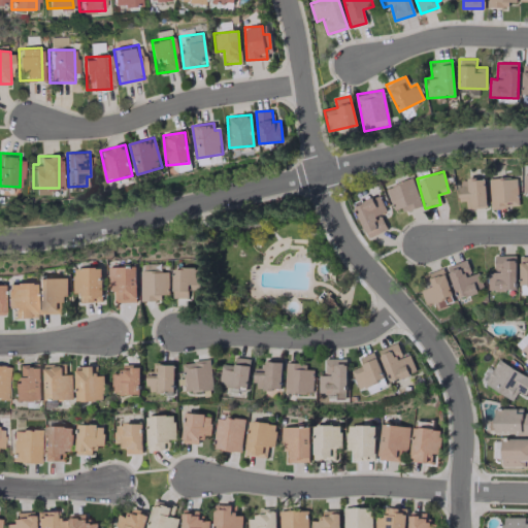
[(384,188),(393,210),(401,206),(403,211),(421,205),(410,177),(384,188)]
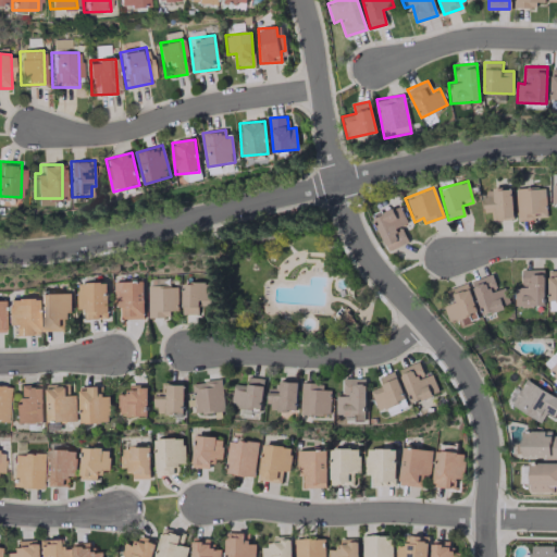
[(517,188),(518,219),(546,218),(544,187),(517,188)]
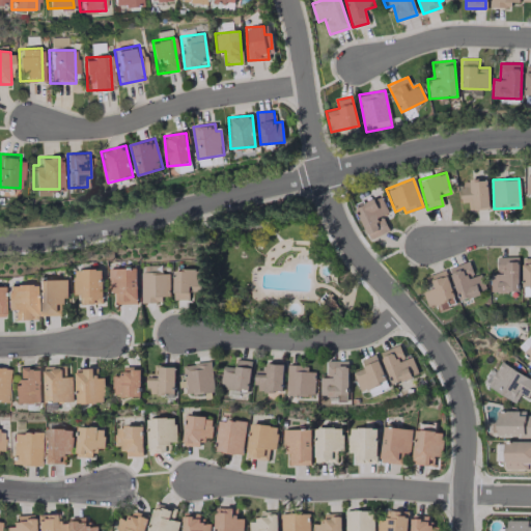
[(488,208),(487,179),(466,180),(467,189),(459,189),(460,202),(468,202),(468,210),(488,208)]
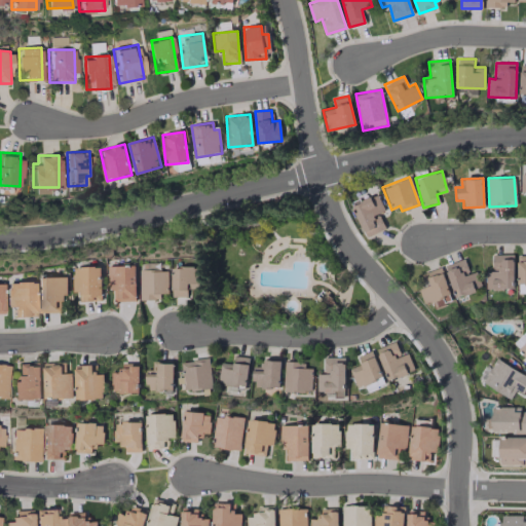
[(365,237),(384,229),(378,213),(384,211),(377,193),(350,203),(365,237)]
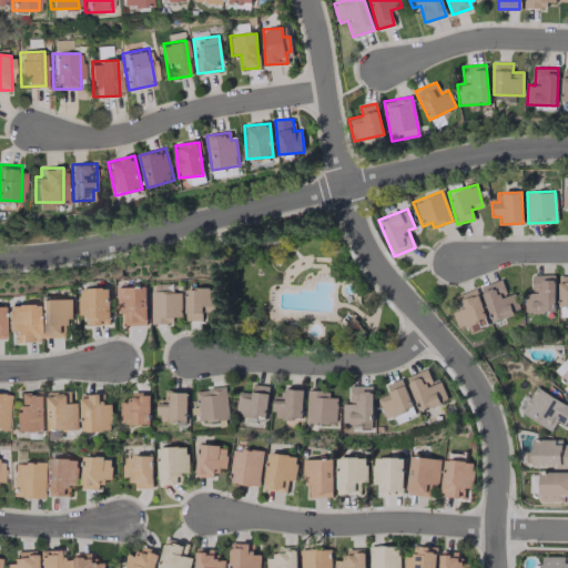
[(531,275),(533,293),(525,293),(525,312),(555,312),(555,274),(531,275)]
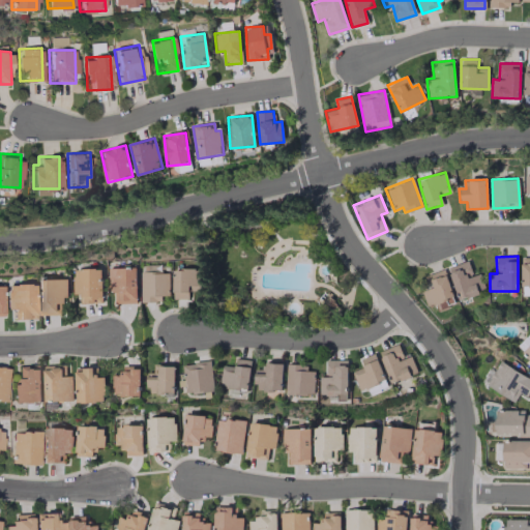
[(448,267),(459,300),(486,292),(479,273),(472,275),(468,261),(448,267)]
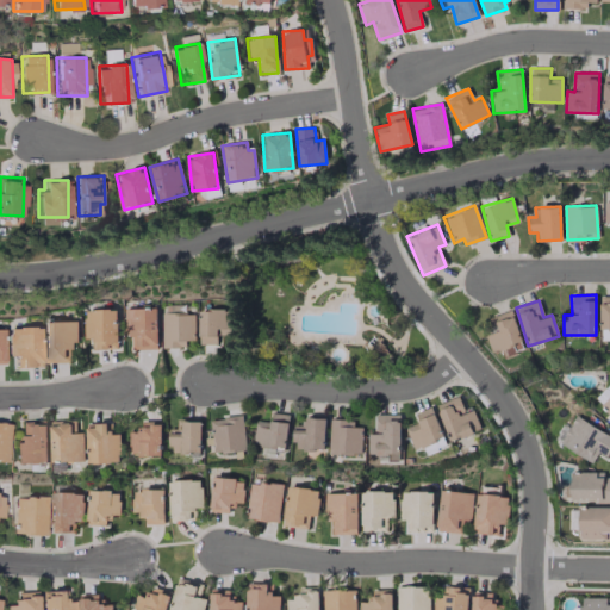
[(124,334),(131,332),(131,349),(157,348),(155,307),(123,309),(124,334)]
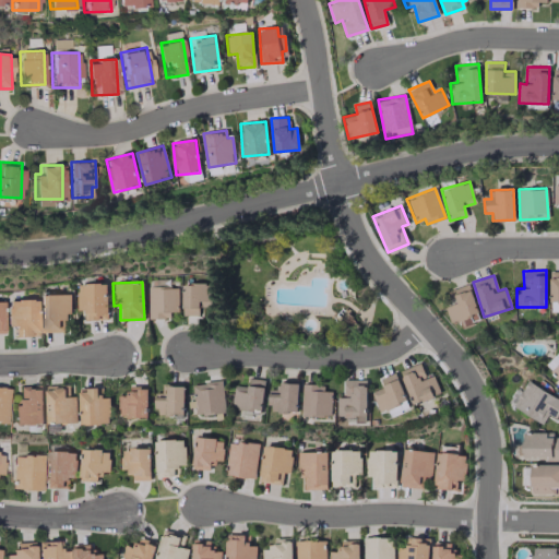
[(107,318),(106,283),(76,284),(76,310),(83,310),(83,319),(107,318)]
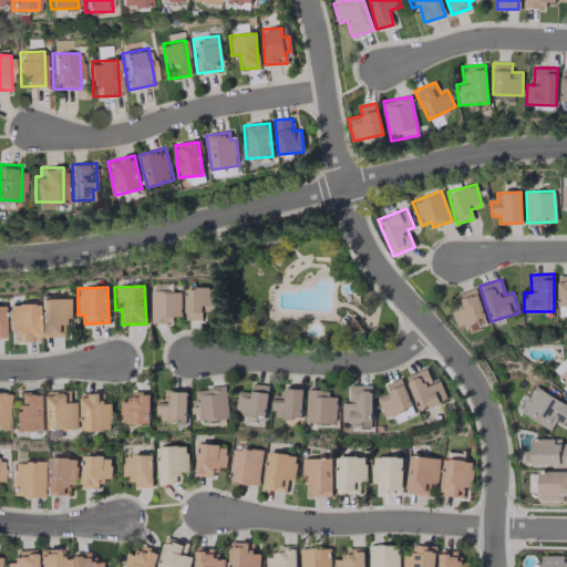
[(486,316),(474,287),(451,296),(463,326),(486,316)]
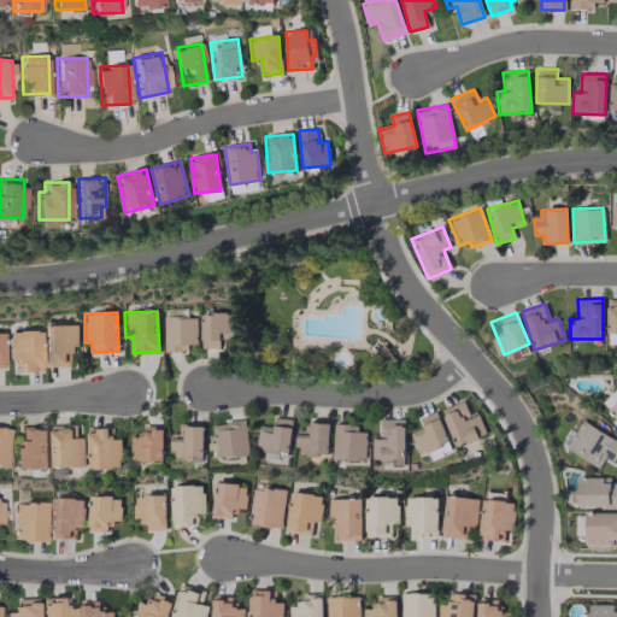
[(233,313),(200,315),(200,348),(219,347),(219,336),(234,335),(233,313)]
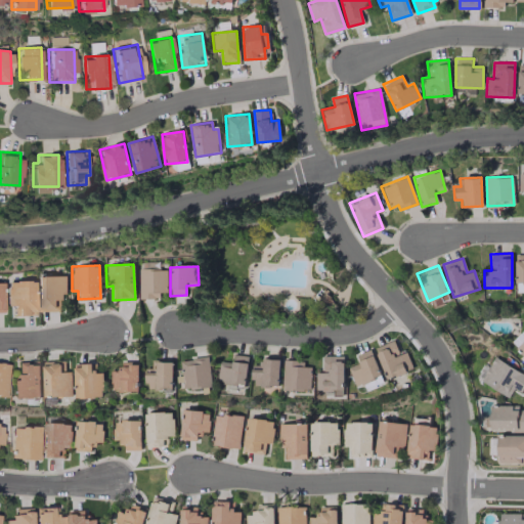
[(166,292),(166,268),(140,269),(141,299),(159,298),(159,293),(166,292)]
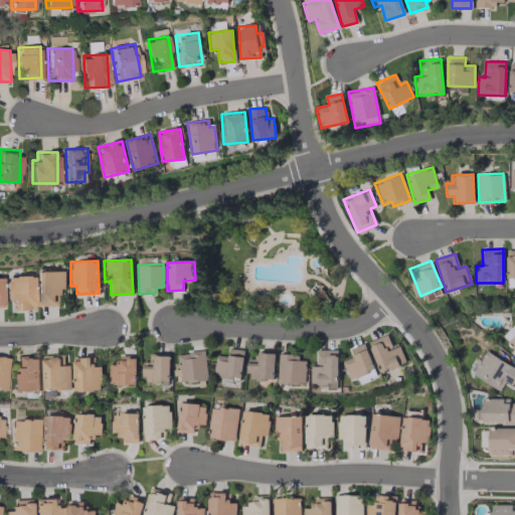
[(36,271),(37,306),(62,306),(61,271),(36,271)]
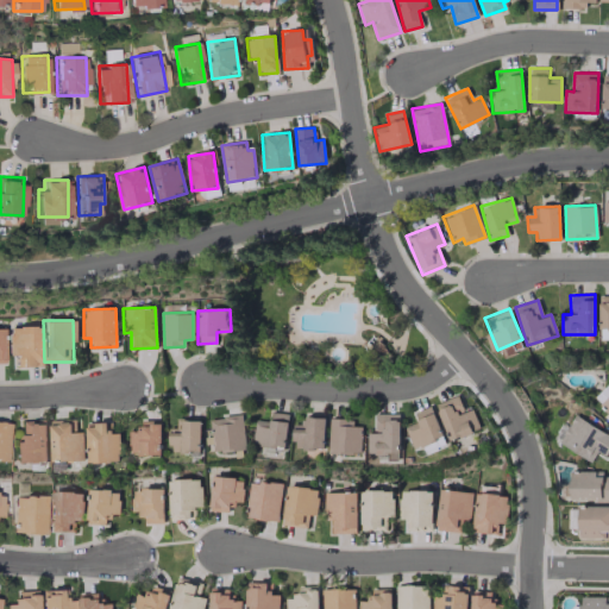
[(14,365),(41,366),(41,326),(8,326),(7,355),(14,355),(14,365)]
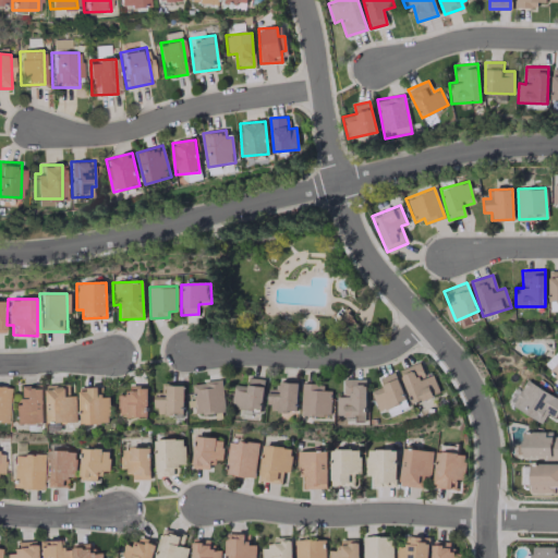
[(557,350),(544,364),(557,379),(557,350)]
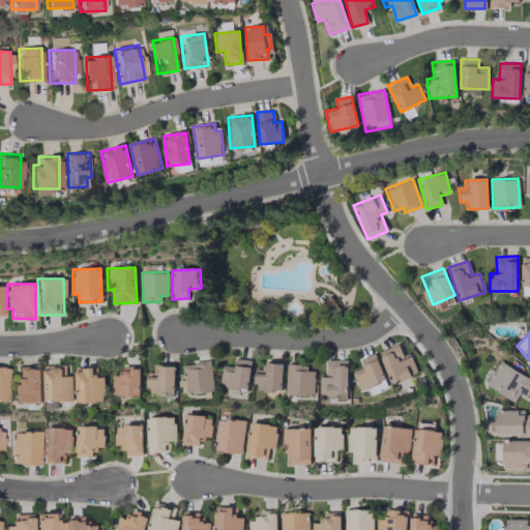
[(379,351),(391,383),(418,374),(411,355),(404,358),(399,344),(379,351)]
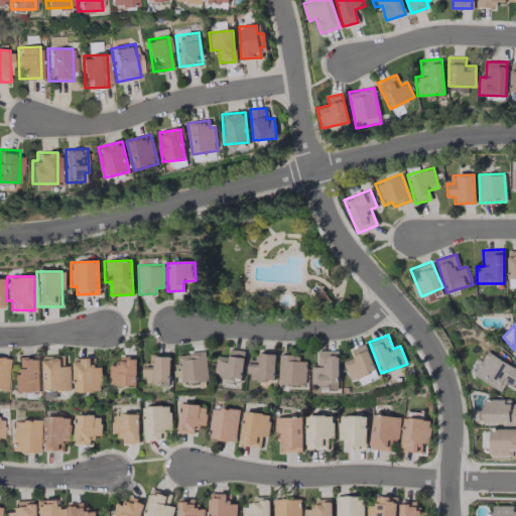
[(344,362),(352,381),(376,371),(365,344),(352,349),(355,357),(344,362)]
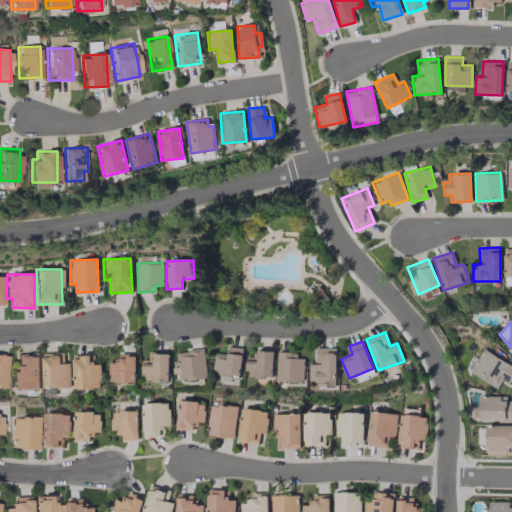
[(240,375),(243,348),(227,346),(226,357),(214,356),(213,373),(240,375)]
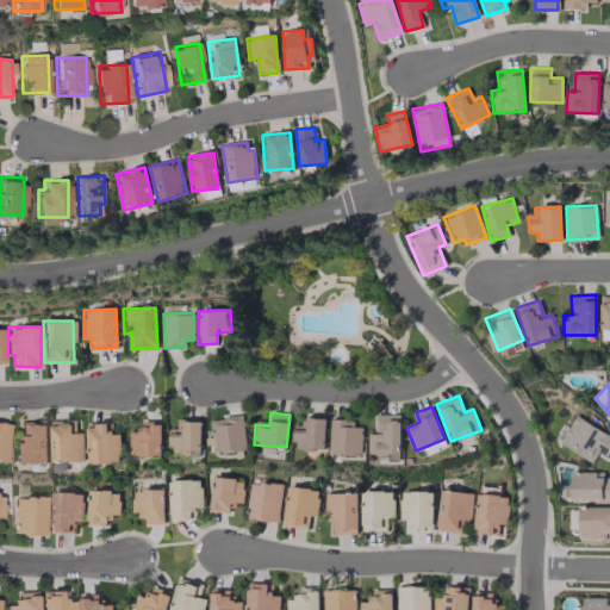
[(400,454),(400,414),(375,415),(375,434),(367,434),(368,454),(400,454)]
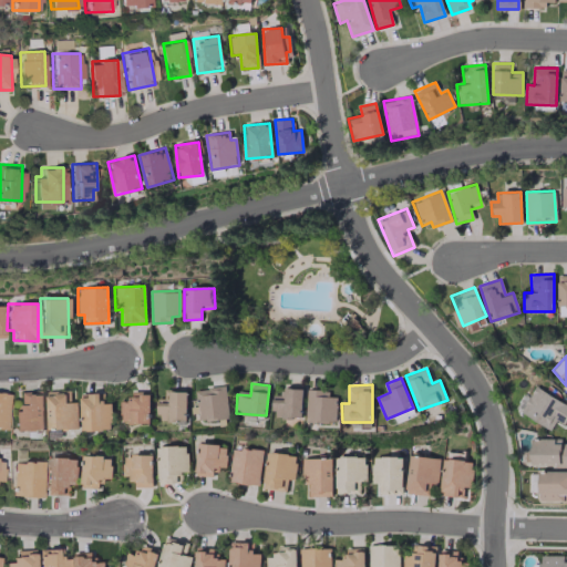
[(563,424),(566,416),(566,404),(533,385),(517,411),(549,430),(556,420),(563,424)]
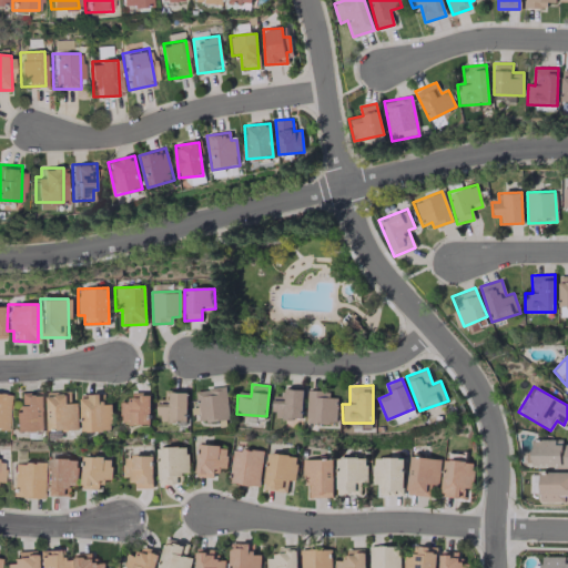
[(229,419),(226,387),(198,389),(199,421),(229,419)]
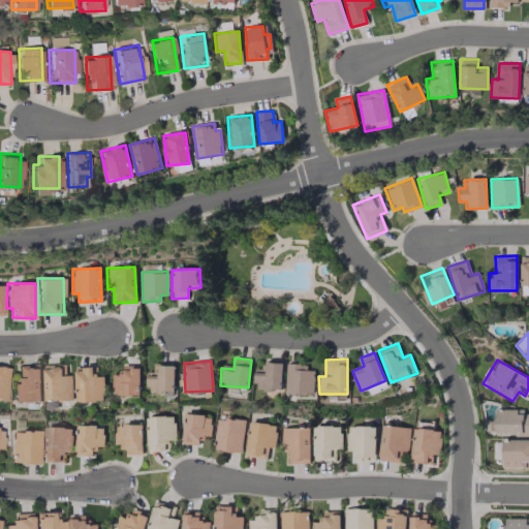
[(282,363),(262,362),(262,369),(255,368),(255,389),(281,390),(282,363)]
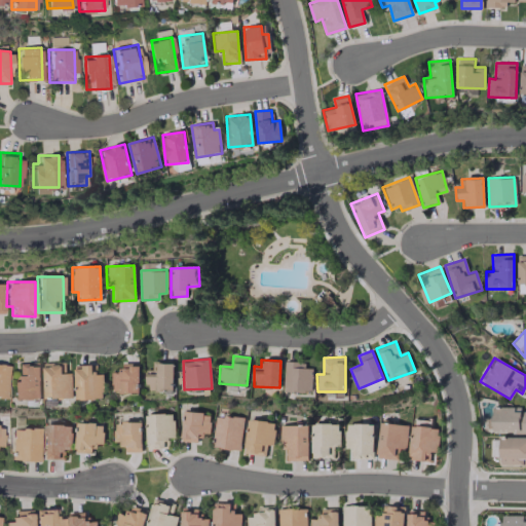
[(311,368),(303,368),(303,362),(287,361),(286,390),(311,391),(311,368)]
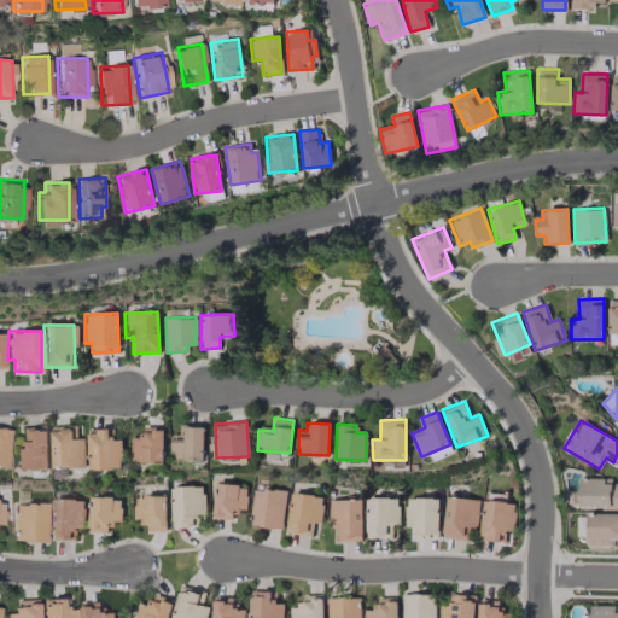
[(51,426),(52,467),(85,467),(85,438),(75,438),(75,425),(51,426)]
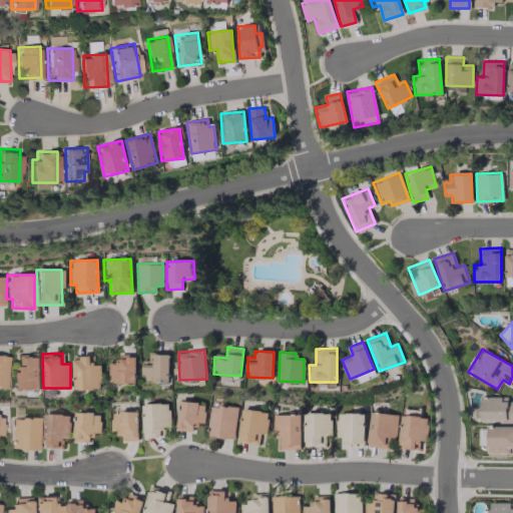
[(13,389),(39,388),(39,354),(17,354),(17,366),(12,366),(13,389)]
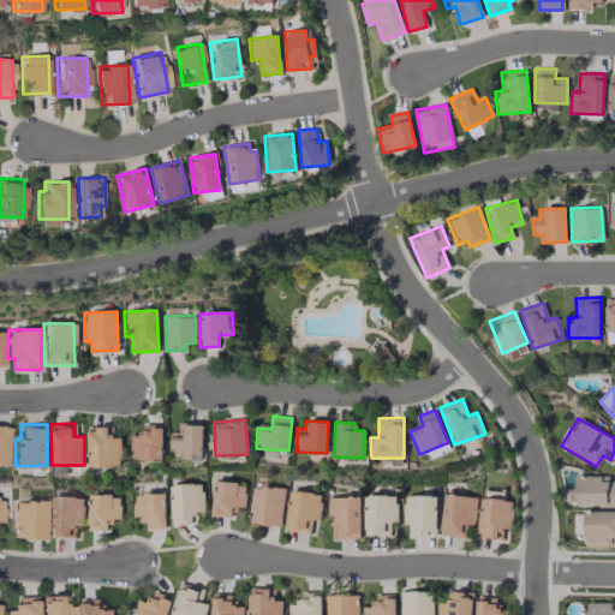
[(163,459),(162,424),(141,424),(141,435),(131,435),(131,459),(163,459)]
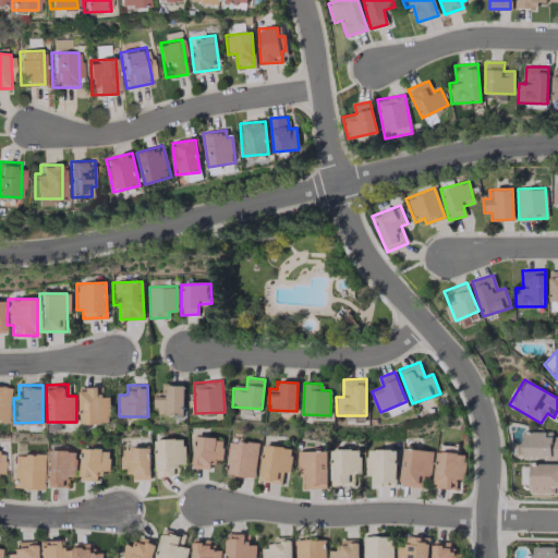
[(183,414),(184,385),(167,385),(167,392),(155,392),(155,413),(183,414)]
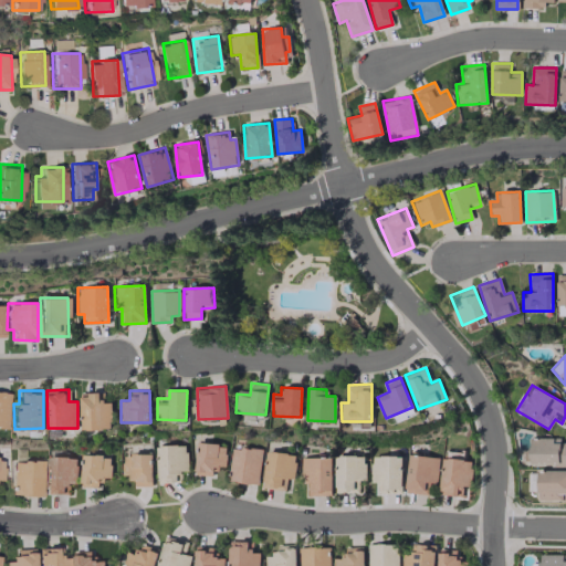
[(81,392),(82,429),(112,429),(111,402),(104,402),(104,392),(81,392)]
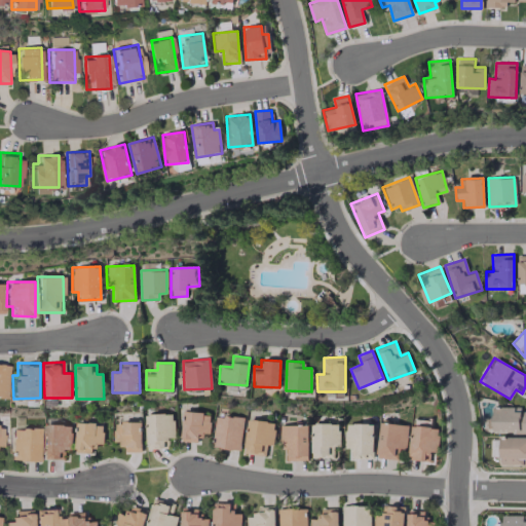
[(525,431),(525,407),(492,407),(492,431),(525,431)]
